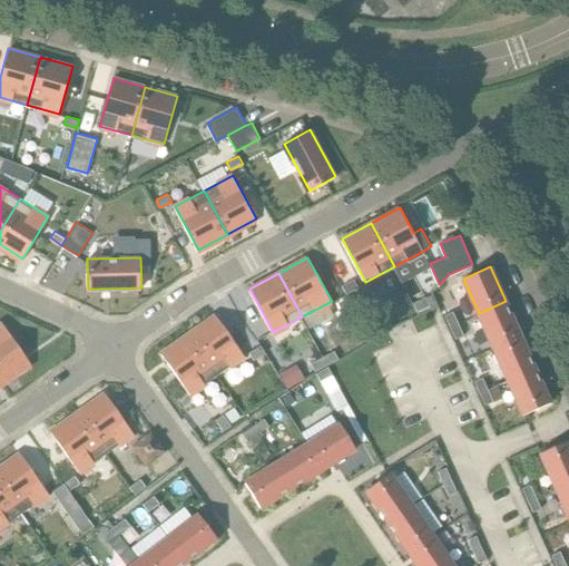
[(354,277),(342,284),(346,292),(357,285),(354,277)]
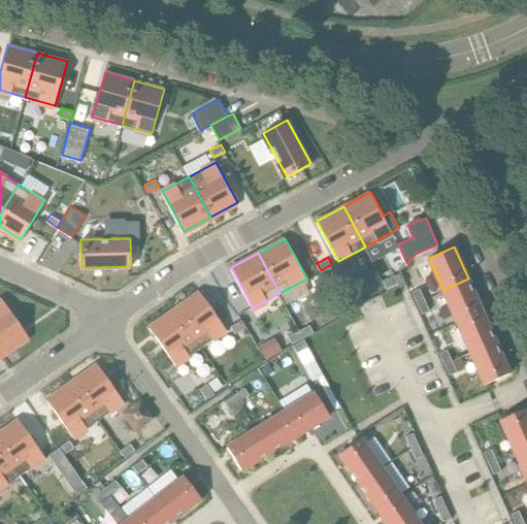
[(395,274),(384,280),(387,287),(398,282),(395,274)]
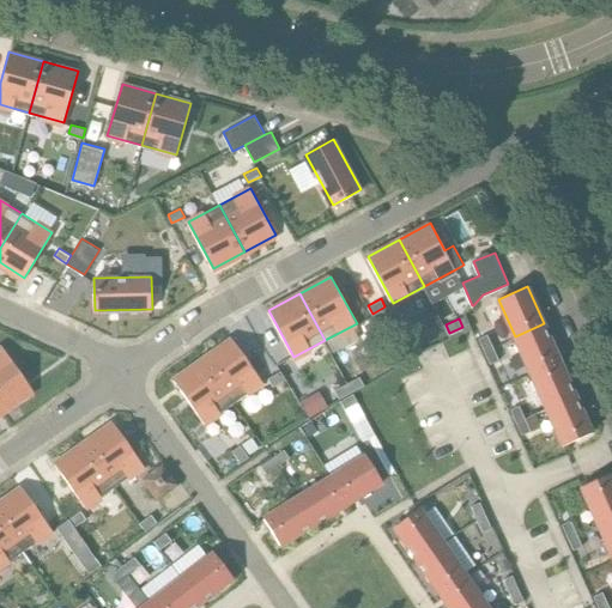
[(544,323),(515,336),(532,372),(559,359),(544,323)]
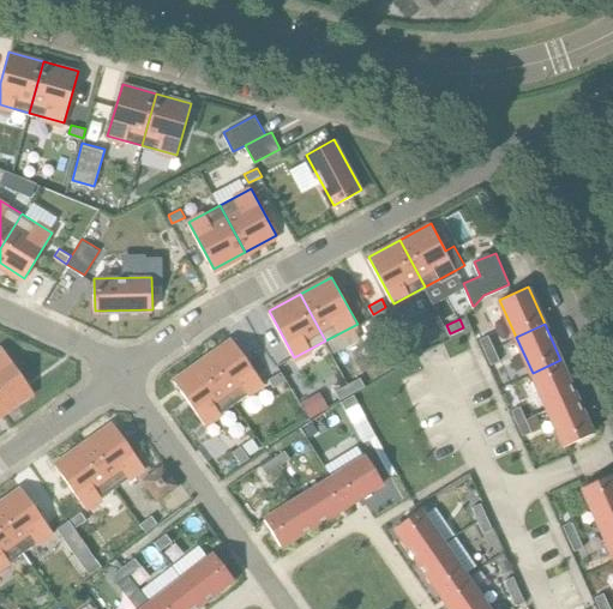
[(488,333),(480,338),(486,350),(494,347),(488,333)]
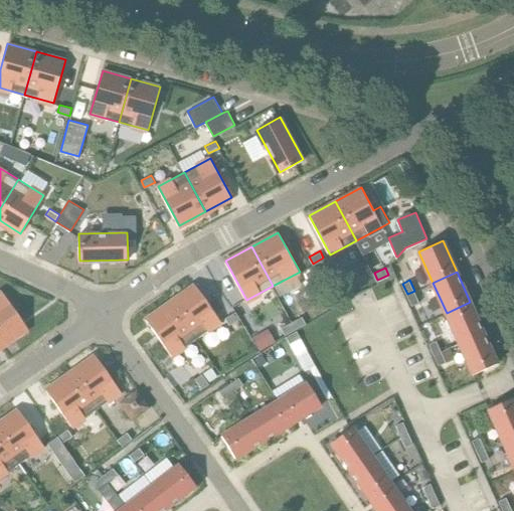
[(195,284),(171,301),(196,338),(220,321),(195,284)]
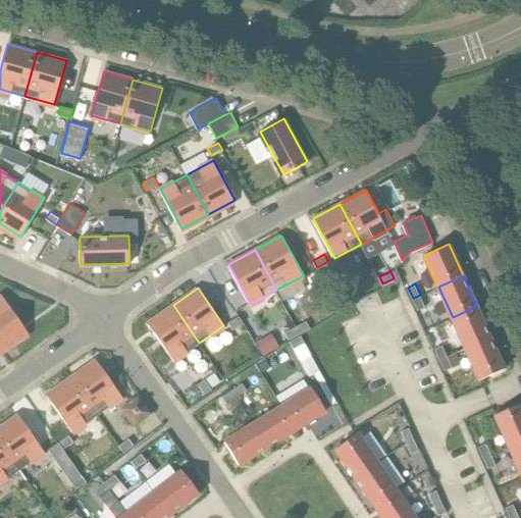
[(2,295),(0,296),(0,344),(3,350),(29,332),(2,295)]
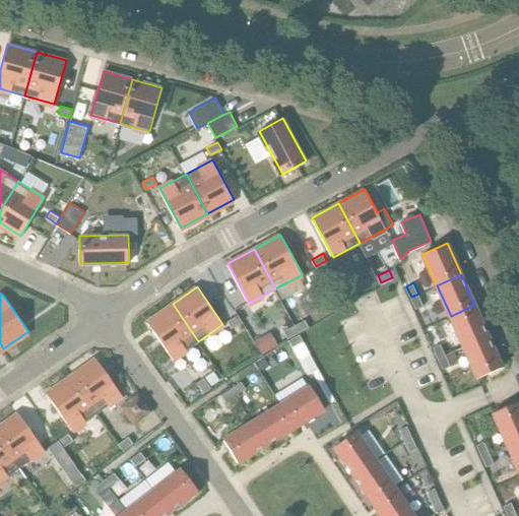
[(418,294),(411,297),(416,308),(424,305),(418,294)]
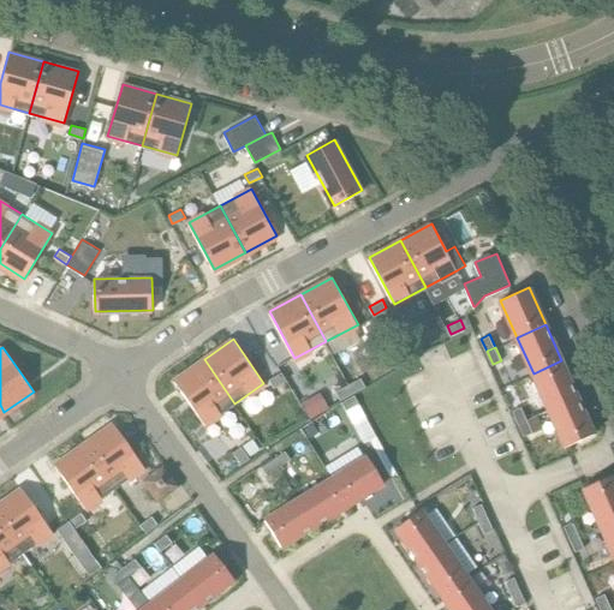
[(204,359),(174,380),(206,424),(234,404),(204,359)]
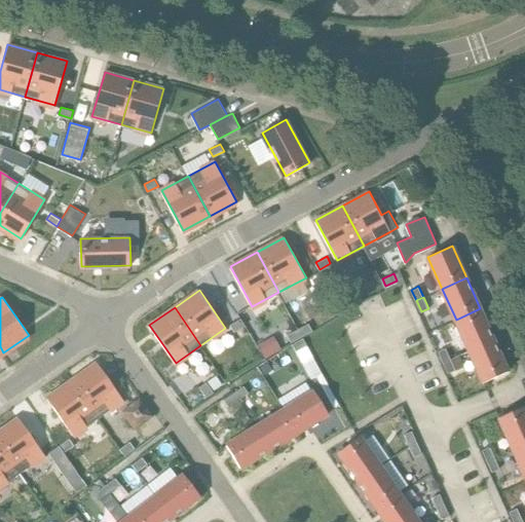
[(480,308),(456,320),(470,349),(493,339),(480,308)]
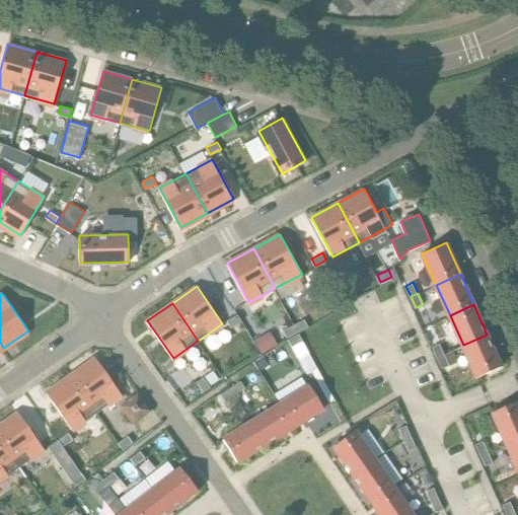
[(237,313),(227,320),(231,326),(242,320),(241,319),(237,313)]
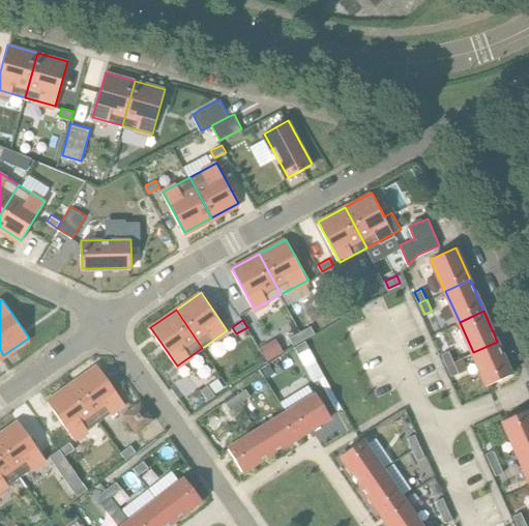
[(311,325),(300,331),(304,338),(315,332),(311,325)]
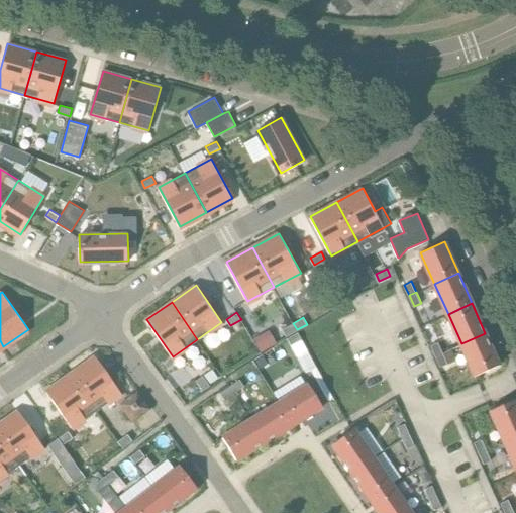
[(293,323),(283,328),(287,335),(297,329),(293,323)]
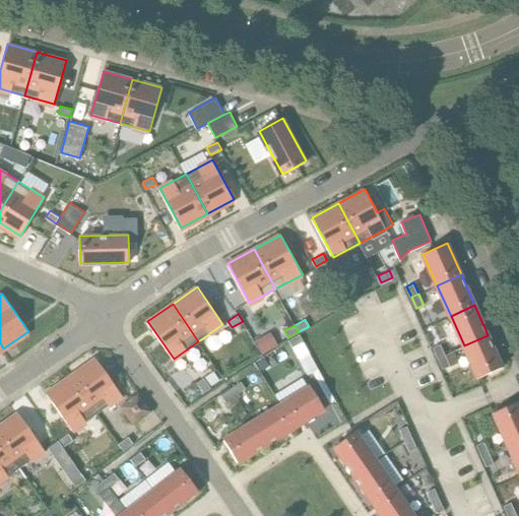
[(300,333),(289,339),(293,345),(304,340),(300,333)]
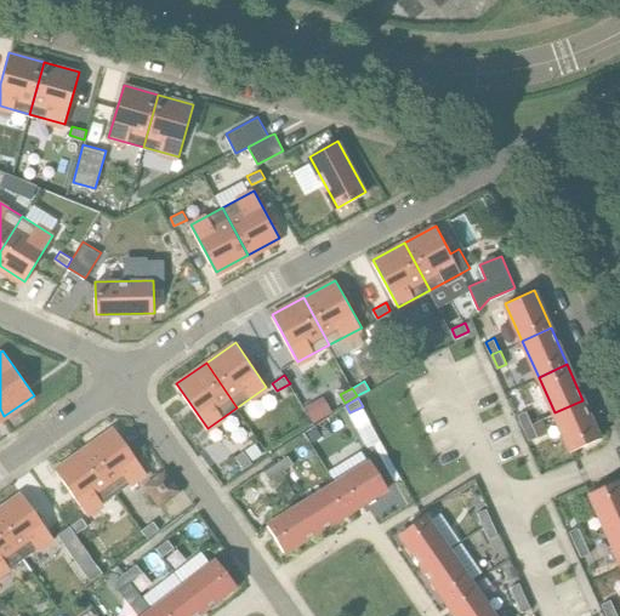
[(582,400),(555,412),(572,450),(599,438),(582,400)]
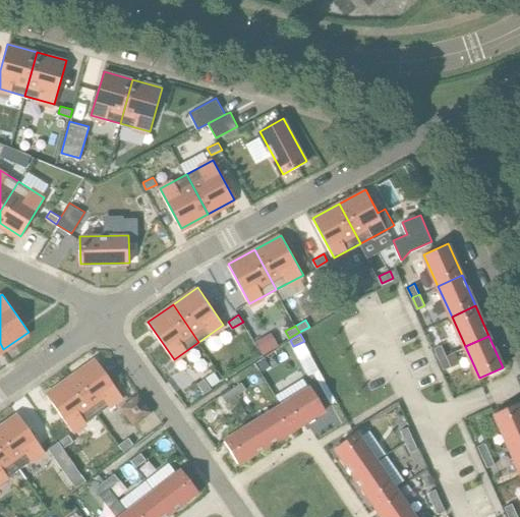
[(442,344),(434,347),(439,358),(447,354),(442,344)]
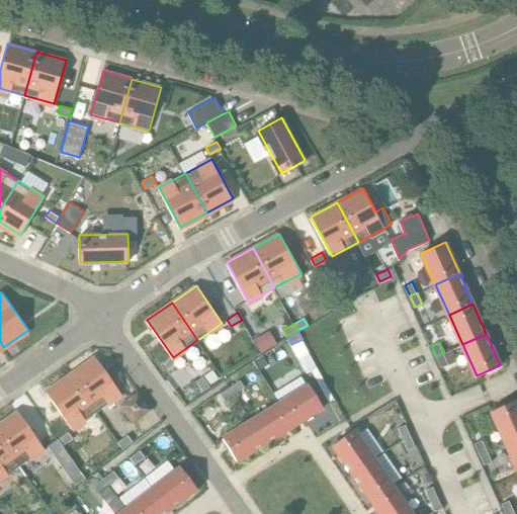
[(444,352),(436,356),(441,366),(448,363),(444,352)]
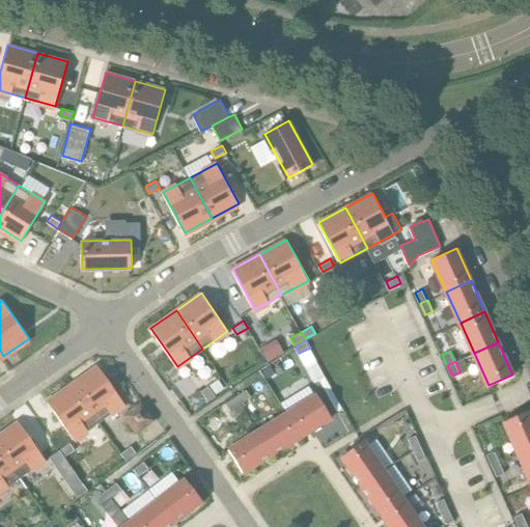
[(99,365),(73,383),(101,422),(126,405),(99,365)]
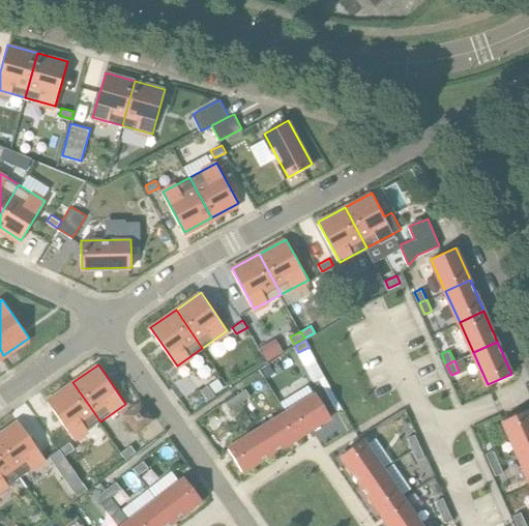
[(72,382),(48,400),(76,439),(100,421),(72,382)]
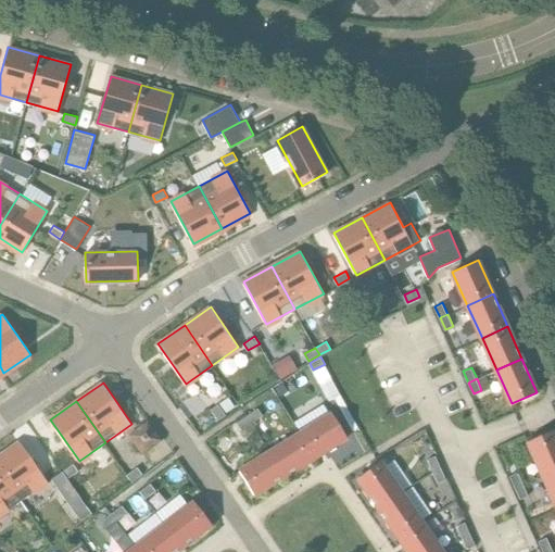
[(218,403),(211,409),(218,419),(226,414),(218,403)]
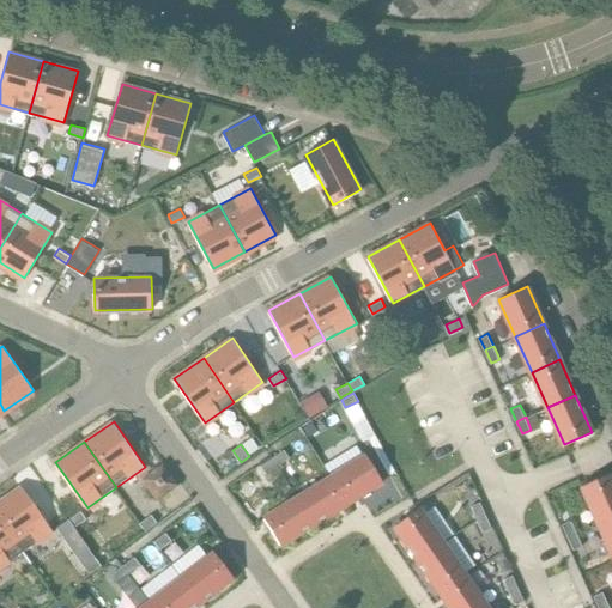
[(284,449),(273,457),(278,464),(290,456),(284,449)]
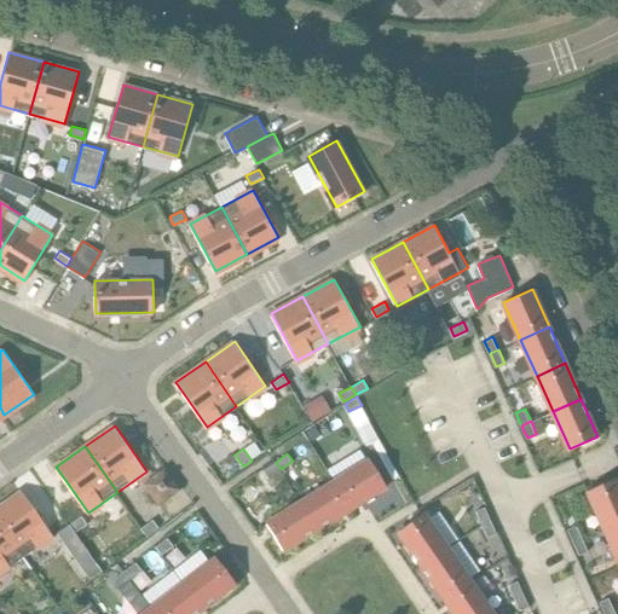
[(370,459),(335,481),(351,508),(387,486),(370,459)]
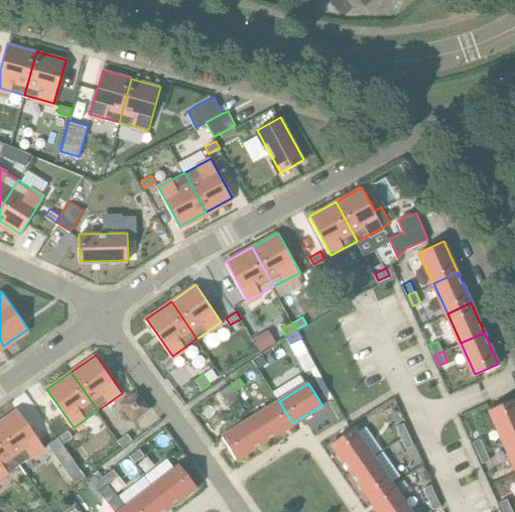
[(227,387),(220,391),(225,398),(234,391),(230,385),(227,387)]
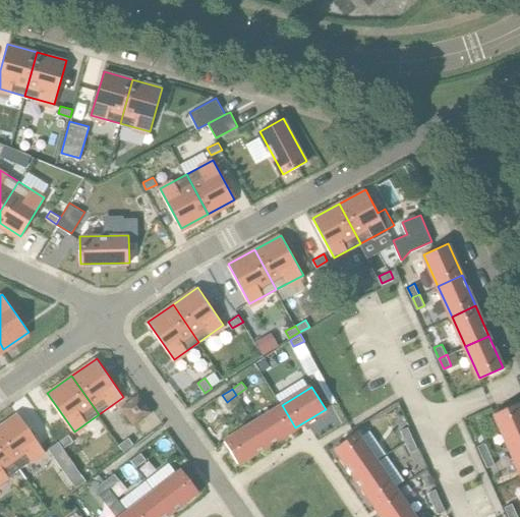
[(139,395),(123,406),(134,421),(136,420),(150,410),(139,395)]
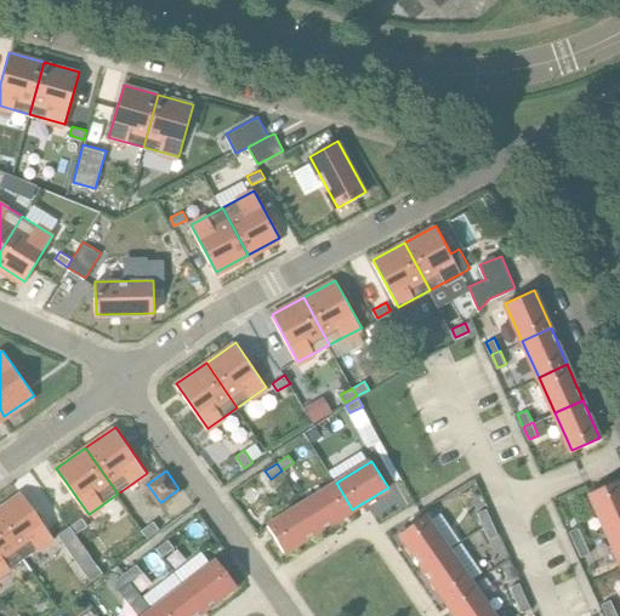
[(619,483),(618,479),(590,491),(607,529),(619,523),(619,483)]
